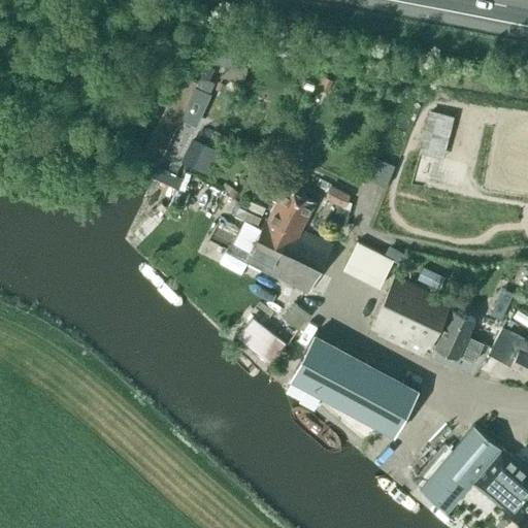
[(213,38),(209,58),(208,62),(244,69),(249,45),(213,38)]
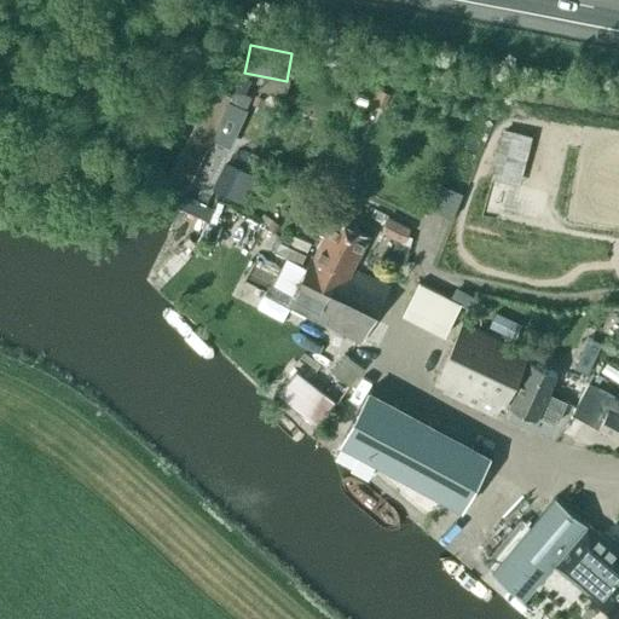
[(224,68),(223,67),(213,88),(230,97),(232,97),(231,99),(241,103),(250,80),(243,76),(244,73),(246,68),(227,61),(224,68)]
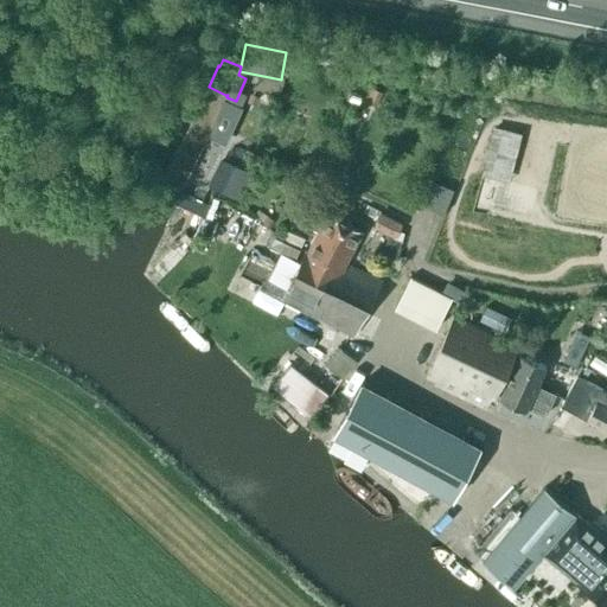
[(208,85),(165,174),(184,184),(206,136),(225,95),(209,87),(208,85)]
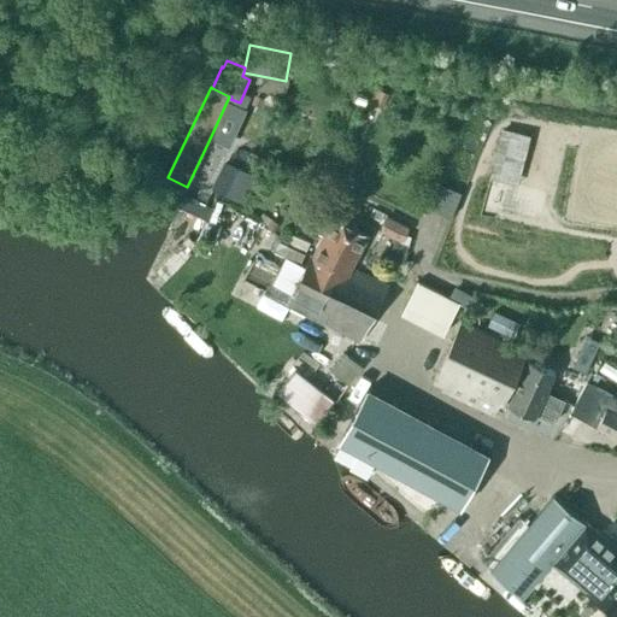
[(389,95),(378,90),(371,105),(382,110),(389,95)]
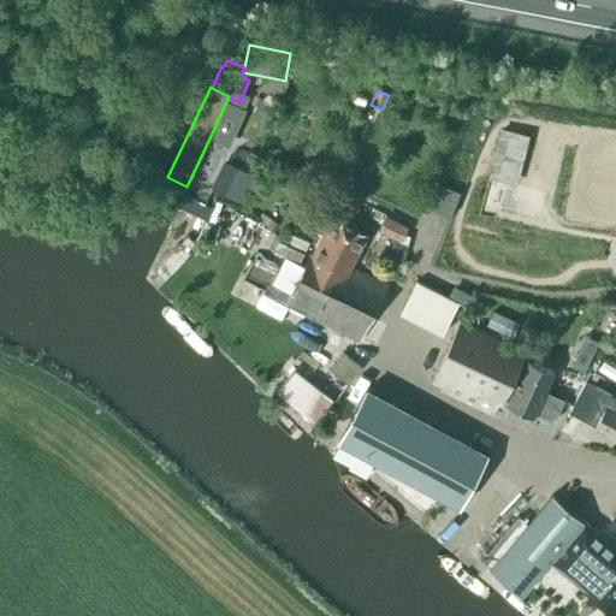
[(272,163),(259,157),(253,167),(266,173),(272,163)]
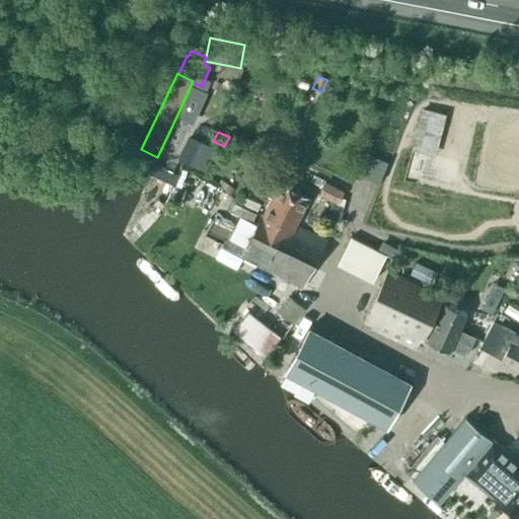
[(188,136),(177,158),(205,170),(215,148),(188,136)]
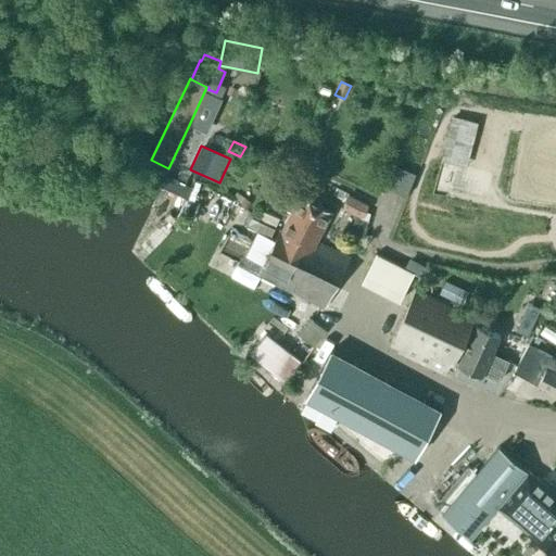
[(291,212),(282,230),(280,229),(264,264),(265,265),(261,275),(327,307),(351,257),(317,241),(331,211),(299,196),(298,198),(277,188),(268,203),(279,207),(280,206),(291,212)]
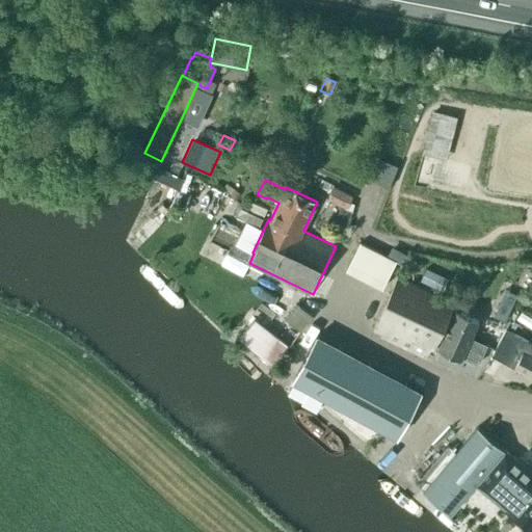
[(353,196),(334,187),(327,200),(347,209),(353,196)]
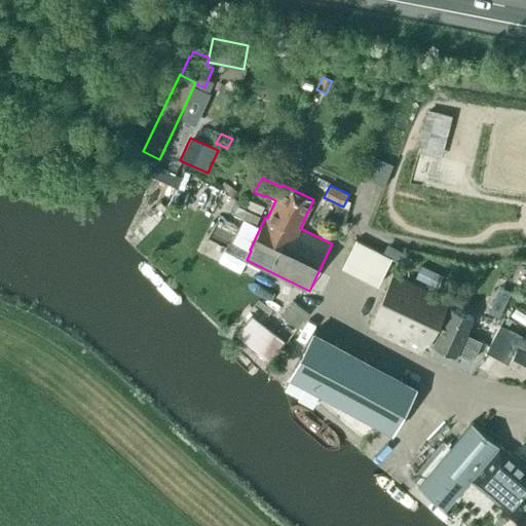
[(261,214),(264,207),(249,199),(245,208),(261,214)]
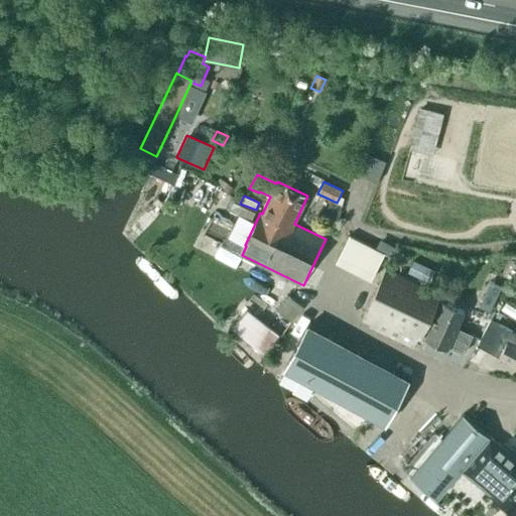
[(238,215),(251,222),(255,213),(235,203),(234,202),(229,211),(238,215)]
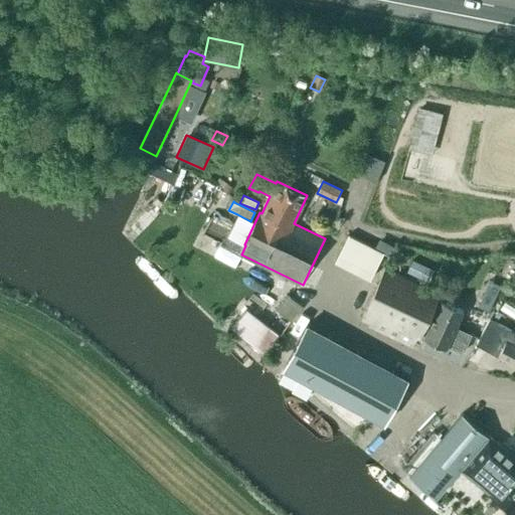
[(381,253),(348,236),(336,259),(369,276),(381,253)]
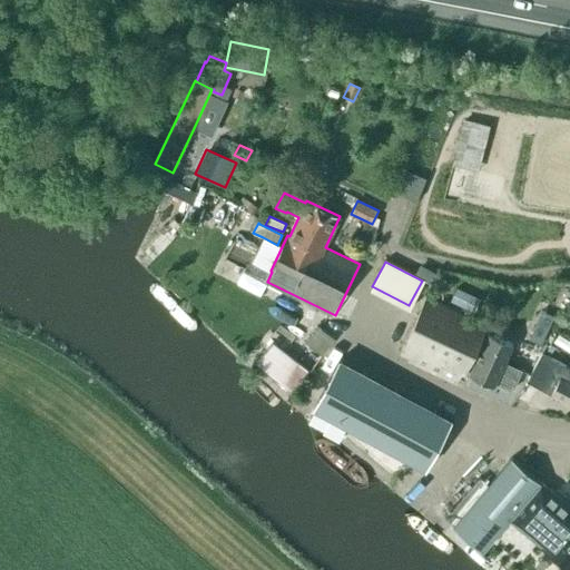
[(479,293),(458,283),(452,295),(473,305),(479,293)]
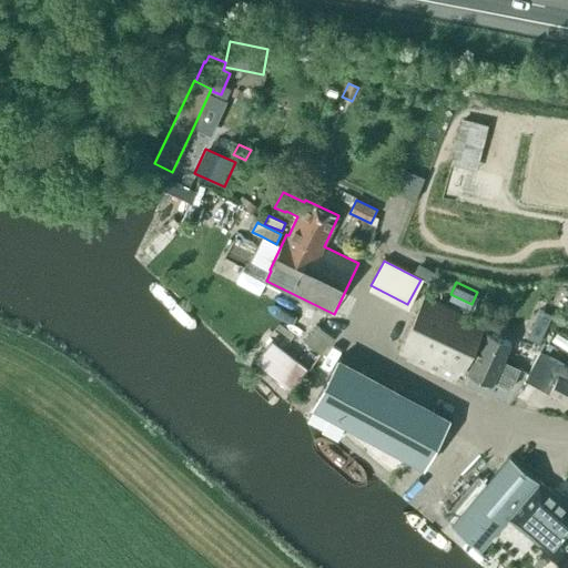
[(464,372),(484,331),(486,325),(426,296),(398,352),(408,356),(406,359),(455,384),(460,372),(463,373),(464,372)]
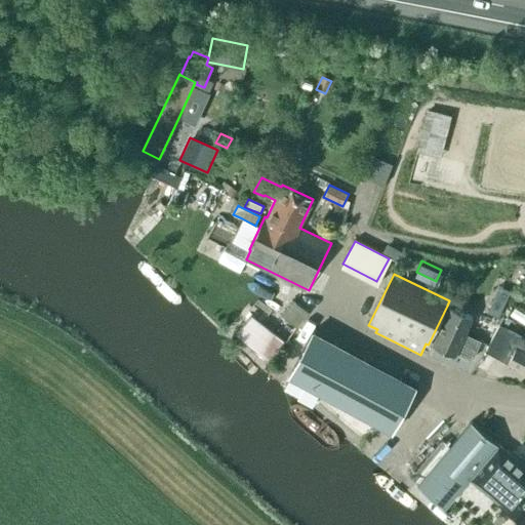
[(487,312),(497,317),(502,307),(492,301),(487,312)]
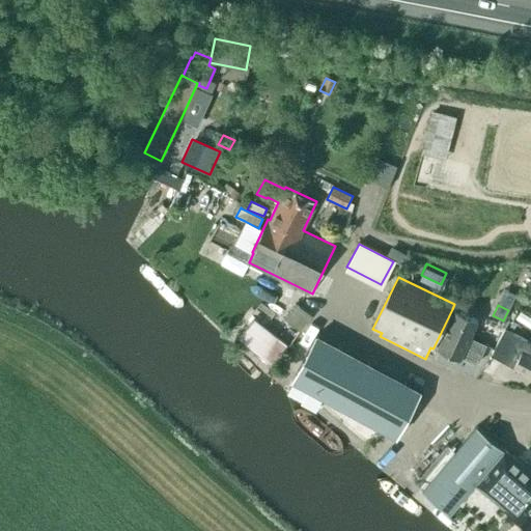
[(312,316),(299,306),(286,322),(301,333),(312,316)]
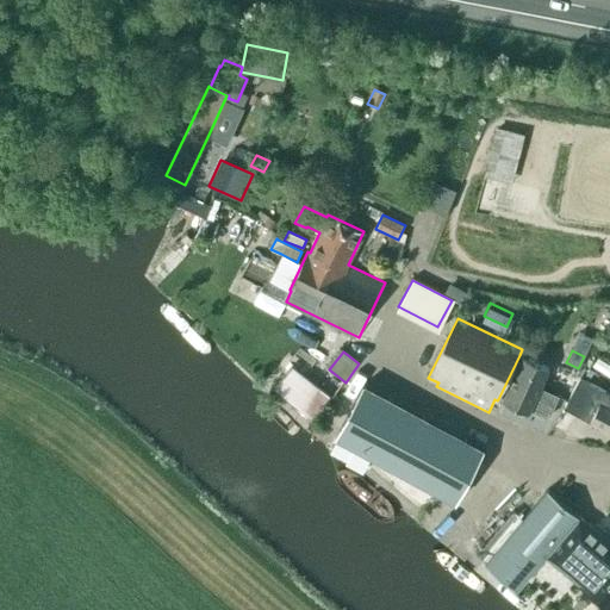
[(551,371),(520,355),(498,399),(503,402),(529,415),(551,371)]
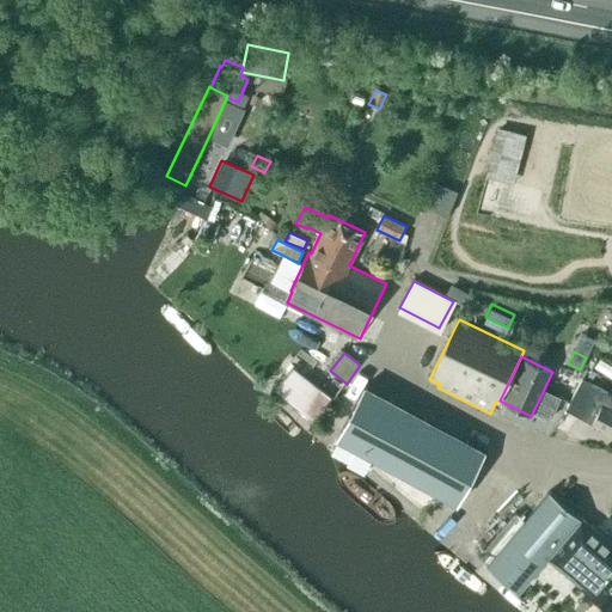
[(330,397),(293,367),(274,390),(312,420),(330,397)]
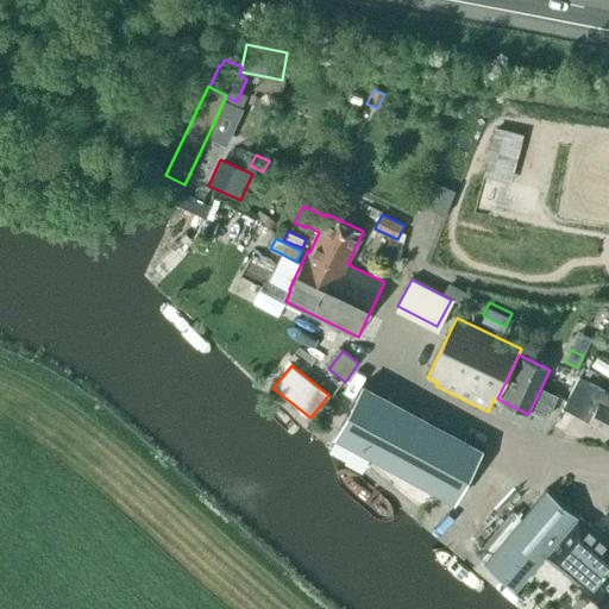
[(608,393),(581,377),(573,390),(571,389),(563,406),(608,432),(608,393)]
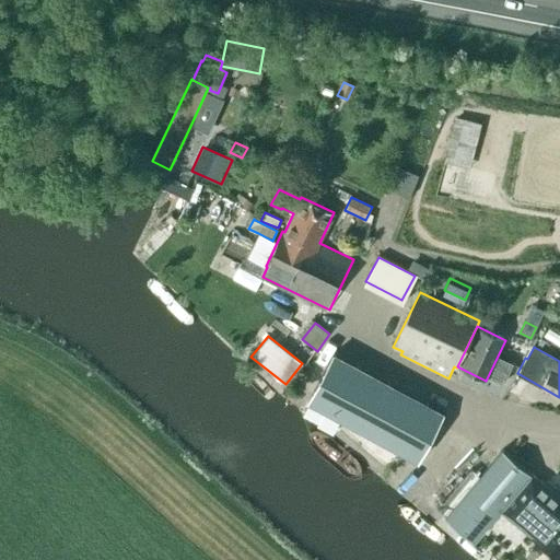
[(443,412),(334,352),(308,400),(417,459),(443,412)]
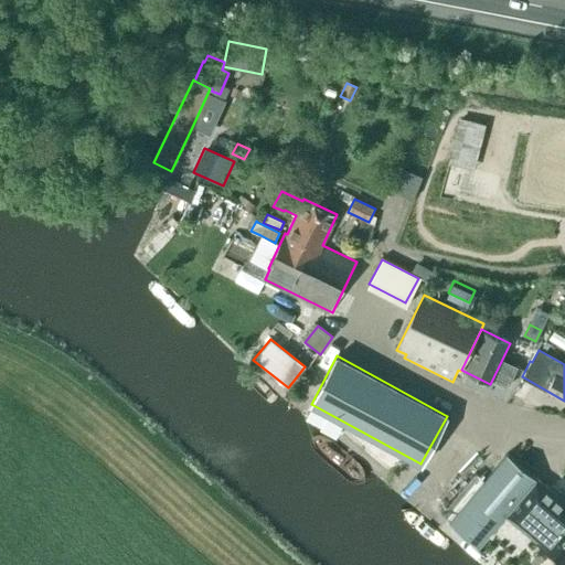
[(564,562),(564,502),(507,452),(448,521),(478,546),(507,513),(564,563),(564,562)]
